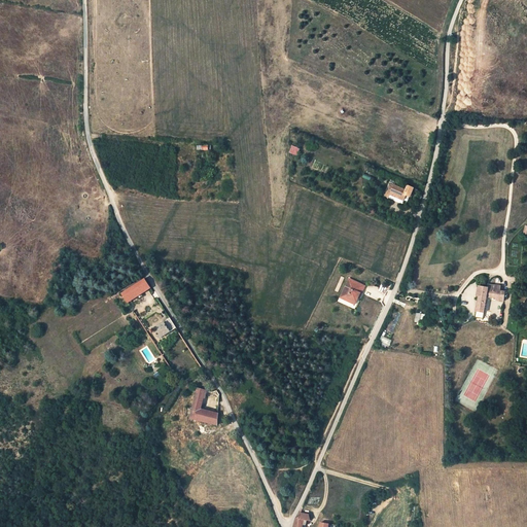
[(291,145),(288,153),(297,155),(301,148),(291,145)]
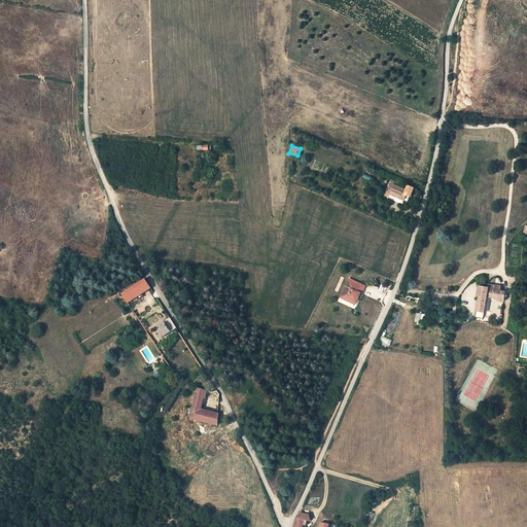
[(392,183),(388,195),(402,200),(405,195),(407,189),(392,183)]
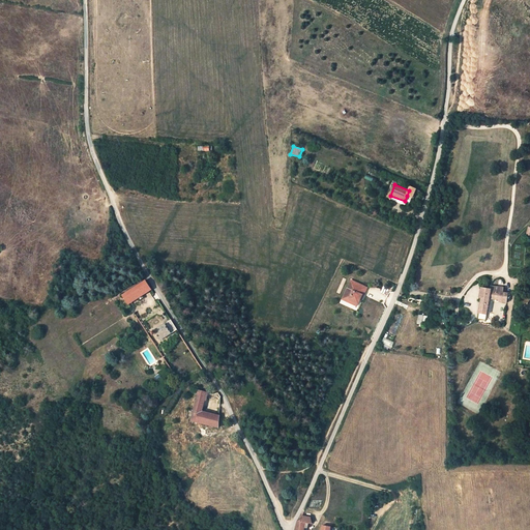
[(413,199),(416,189),(410,187),(409,190),(407,196),(413,199)]
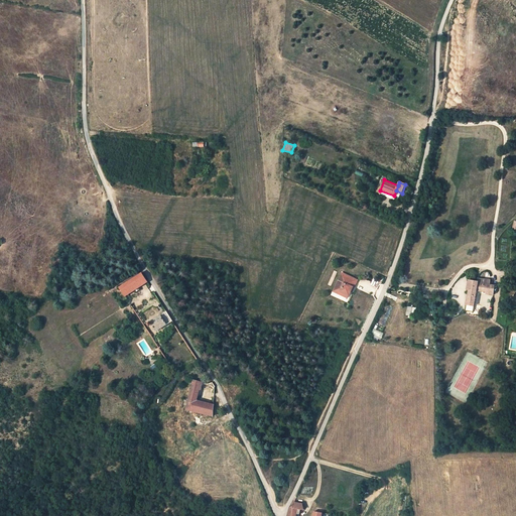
[(120,288),(124,294),(146,280),(142,273),(120,288)]
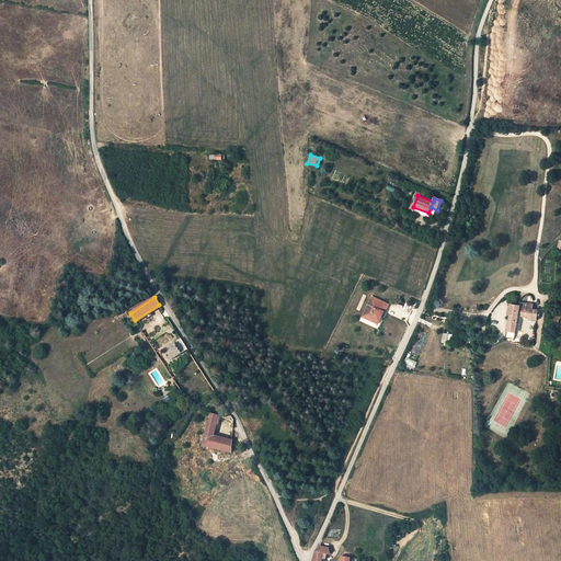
[(379,320),(384,312),(387,313),(390,306),(374,297),(363,317),(369,320),(370,317),(379,320)]
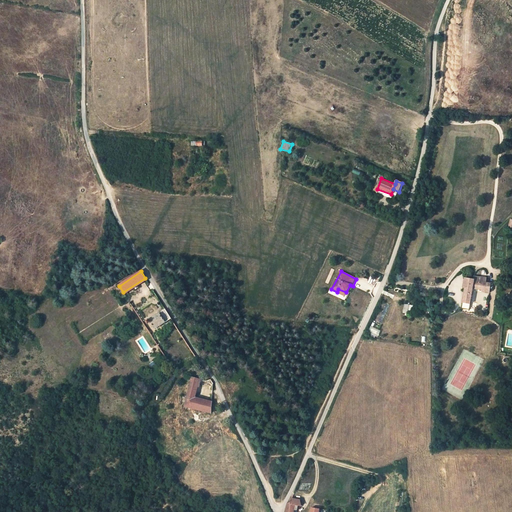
[(463,303),(471,304),(473,289),(484,290),(484,292),(490,293),(491,291),(493,292),(495,284),(494,283),(484,282),(485,278),(475,276),(474,280),(465,278),(463,288),(465,288),(463,303)]
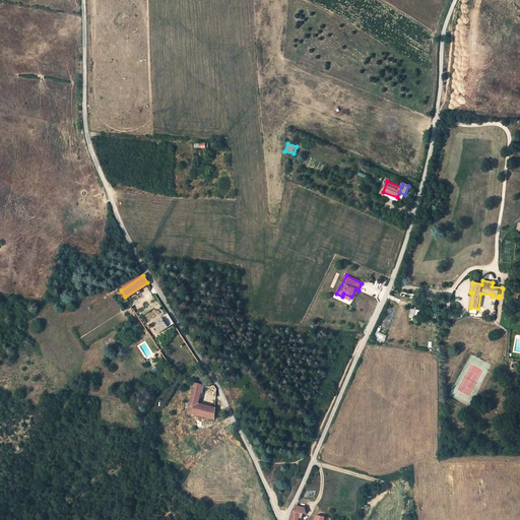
[(158,334),(174,324),(168,314),(151,324),(151,325),(149,326),(150,329),(153,327),(158,334)]
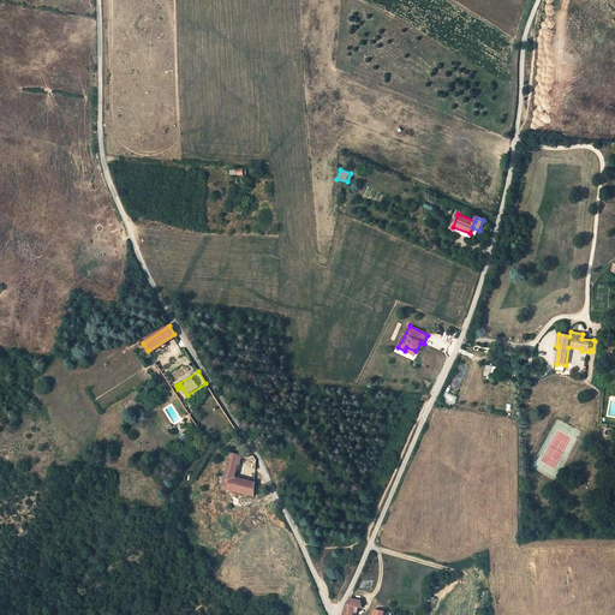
[(226,473),(234,476),(239,455),(231,454),(226,473)]
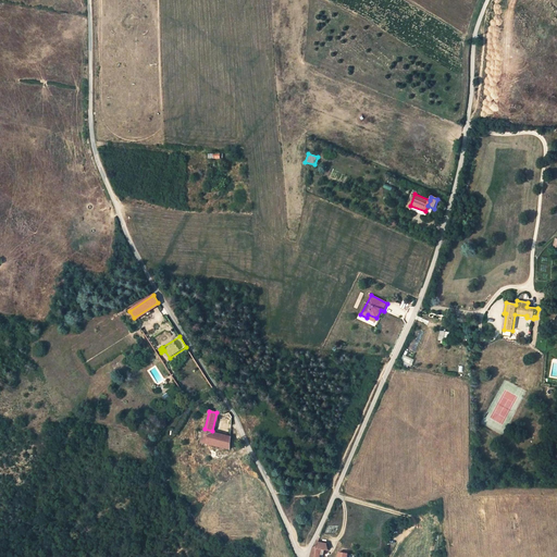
[(205,429),(202,438),(231,446),(231,437),(212,433),(212,431),(205,429)]
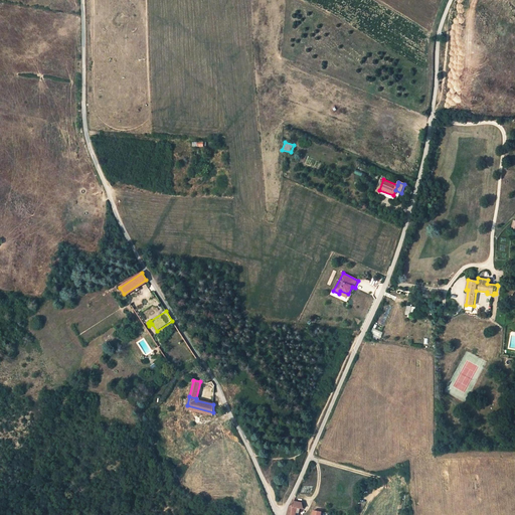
[(213,412),(187,405),(186,408),(213,414),(213,412)]
